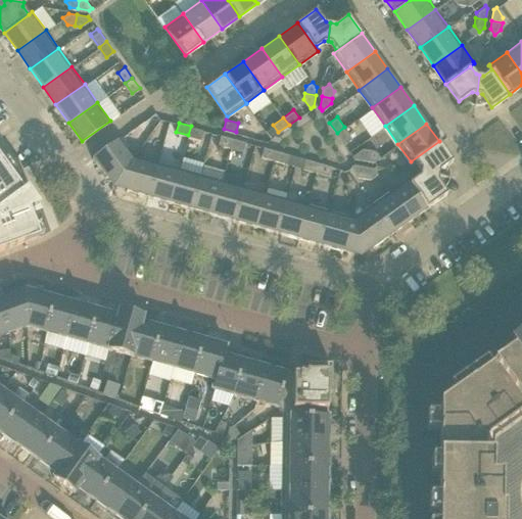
[(203,129),(191,126),(188,135),(200,138),(203,129)]
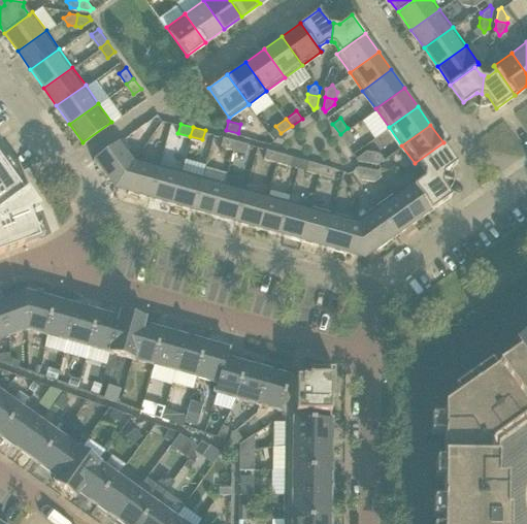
[(356,138),(348,128),(340,134),(348,144),(356,138)]
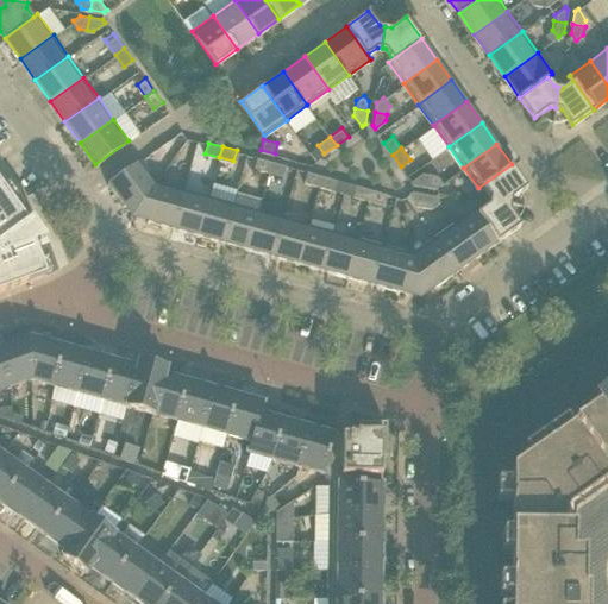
[(257,156),(255,167),(269,171),(273,161),(257,156)]
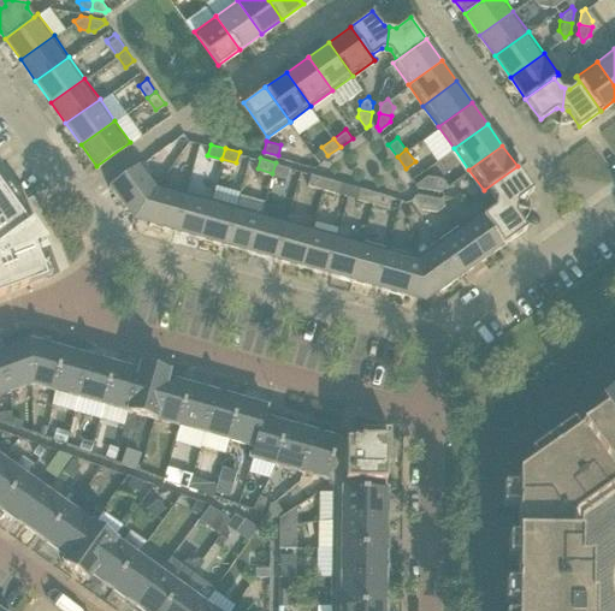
[(137,213),(159,182),(143,160),(110,184),(125,207),(130,203),(137,213)]
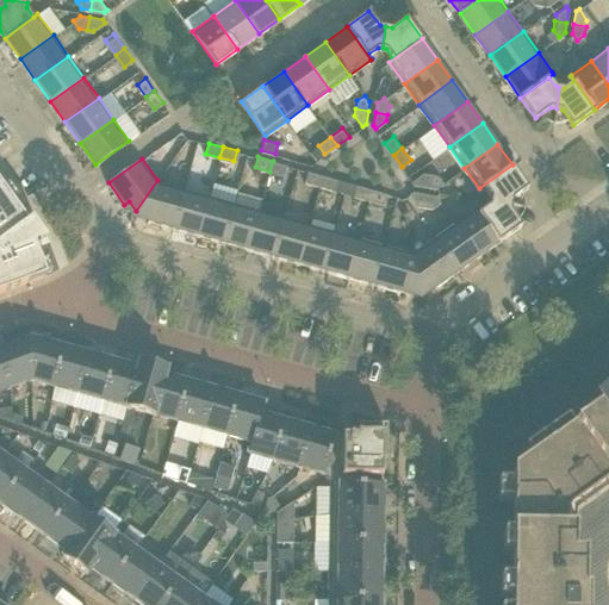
[(287,164),(273,161),(269,172),(284,175),(287,164)]
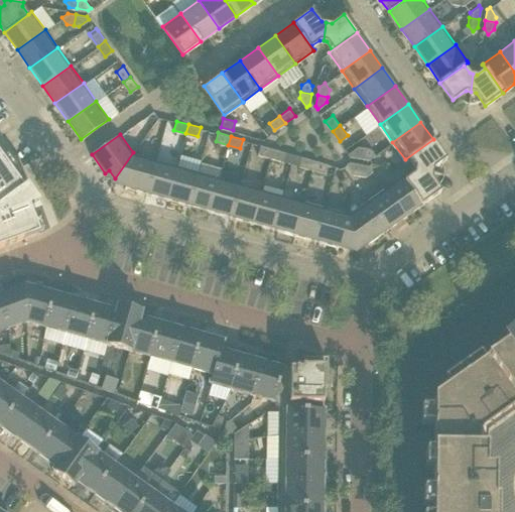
[(433,139),(405,159),(405,160),(409,157),(415,165),(414,169),(433,172),(433,166),(446,157),(433,139)]
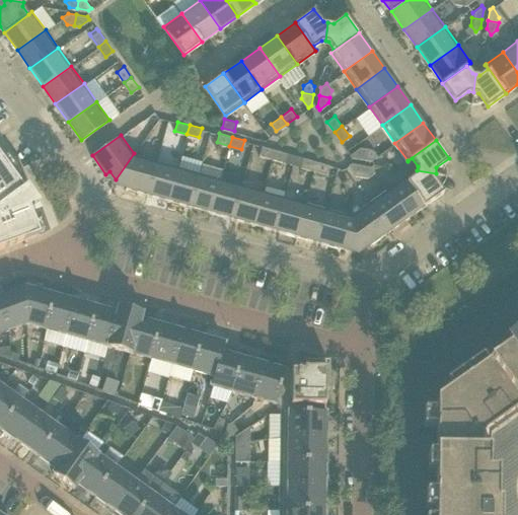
[(272,157),(275,148),(263,145),(260,154),(272,157)]
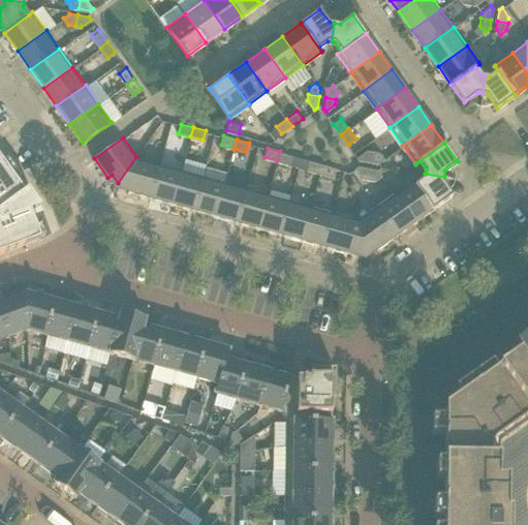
[(371,161),(372,150),(367,149),(358,156),(360,159),(371,161)]
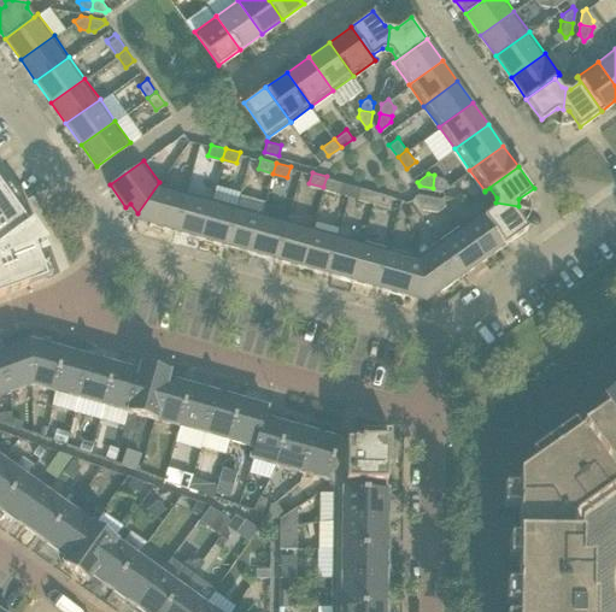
[(444,176),(434,175),(433,188),(443,189),(449,184),(444,176)]
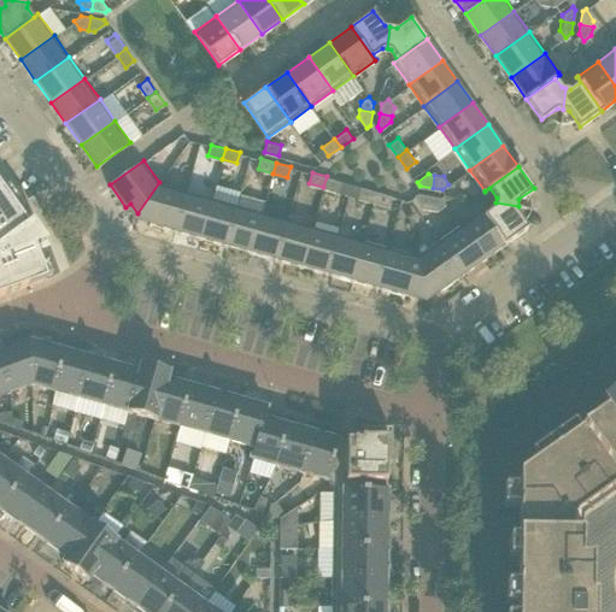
[(341,181),(327,176),(323,187),(338,192),(341,181)]
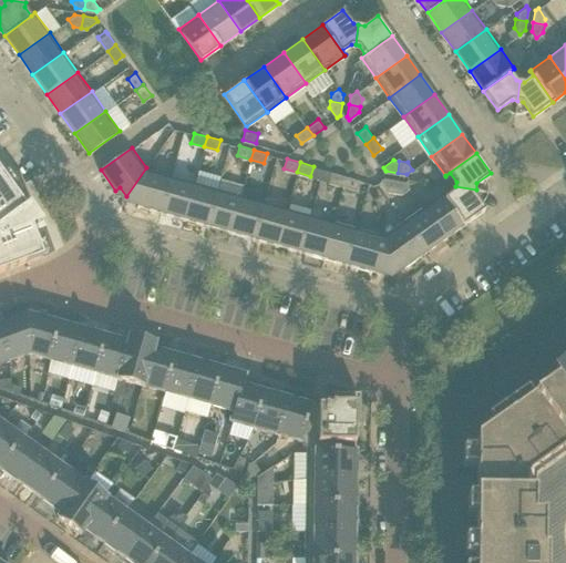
[(26,204),(19,194),(13,186),(3,172),(0,167),(0,268),(43,254),(42,251),(37,235),(33,226),(32,224),(33,224),(38,222),(27,207),(28,206),(26,204)]
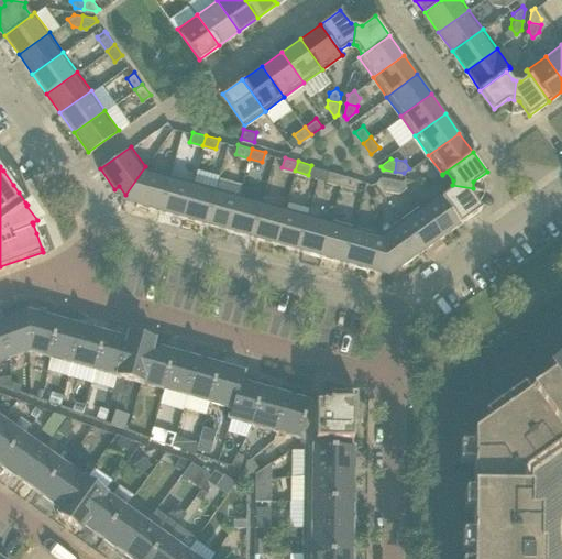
[(145,166),(125,195),(138,198),(136,204),(160,210),(171,174),(145,166)]
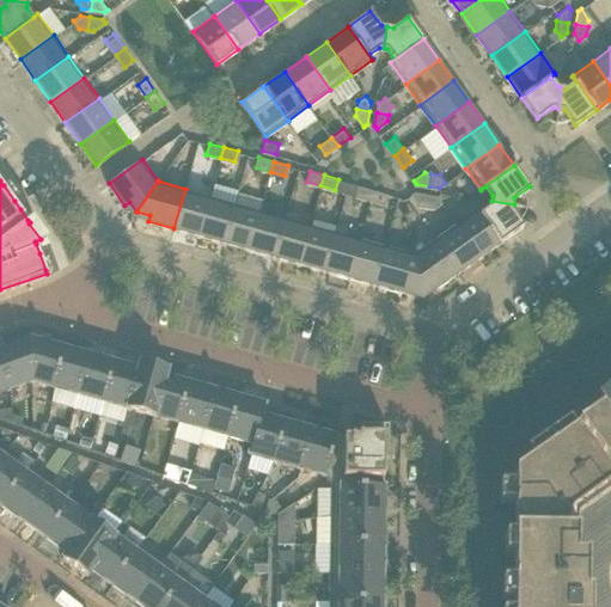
[(371,200),(373,189),(359,185),(356,196),(371,200)]
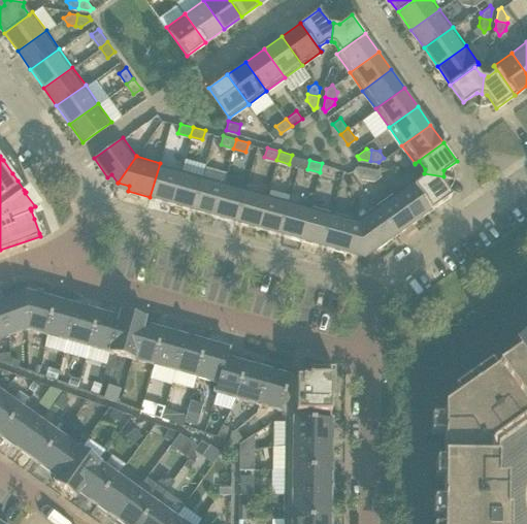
[(160,163),(150,197),(171,203),(180,168),(160,163)]
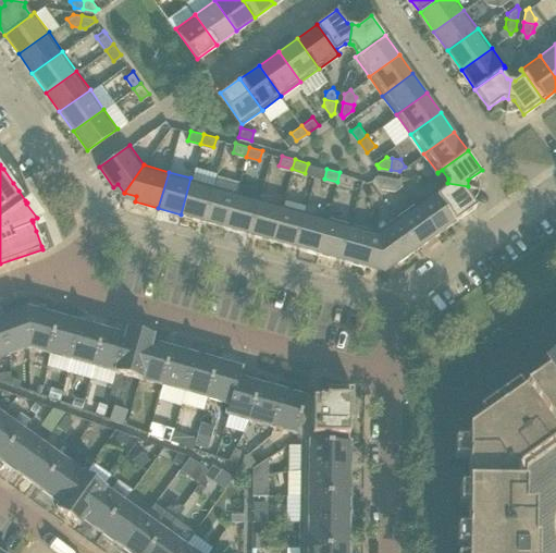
[(340,172),(337,182),(350,185),(353,175),(340,172)]
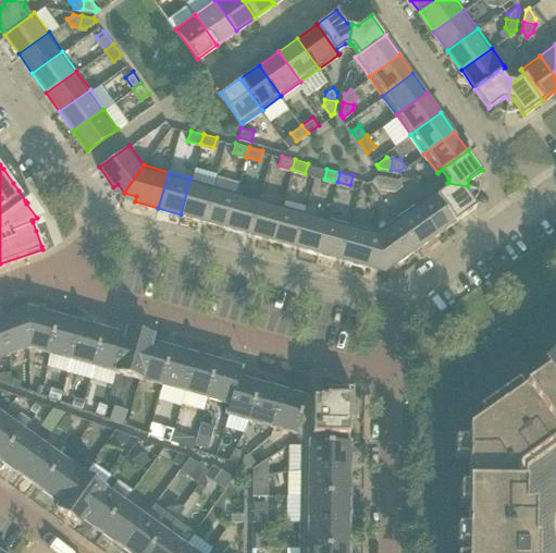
[(387,187),(390,176),(378,174),(374,176),(382,186),(387,187)]
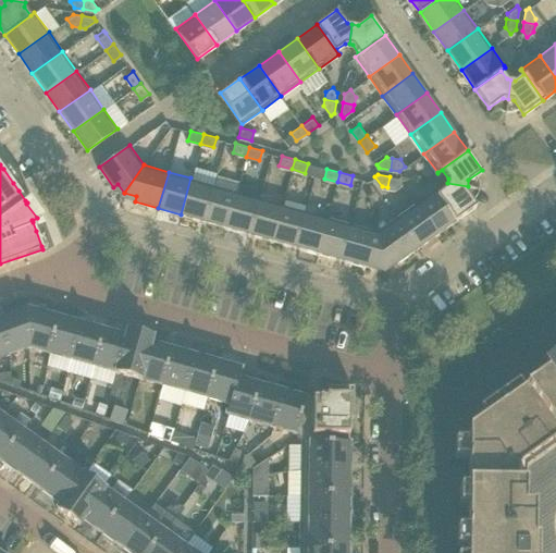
[(390,176),(387,187),(395,189),(403,184),(398,177),(390,176)]
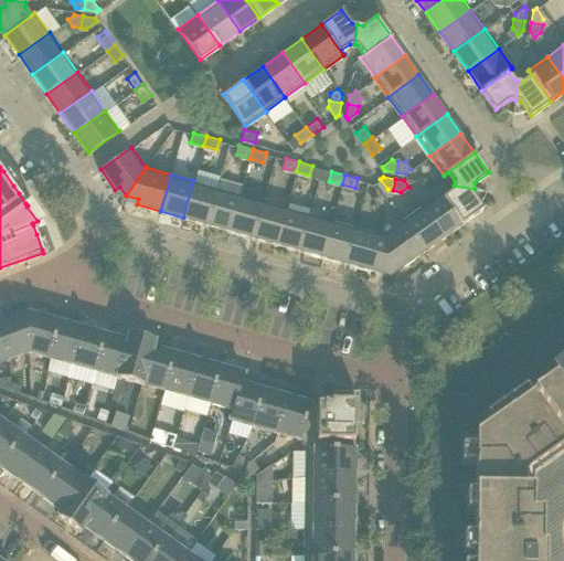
[(216,187),(193,180),(183,218),(206,224),(216,187)]
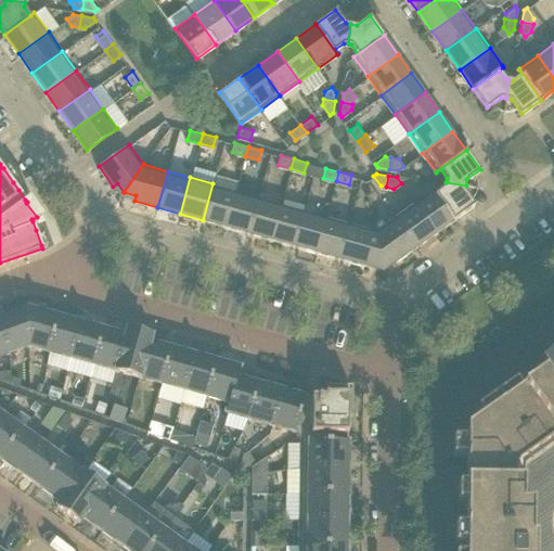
[(466,186),(446,182),(446,186),(437,192),(455,218),(475,204),(465,191),(466,186)]
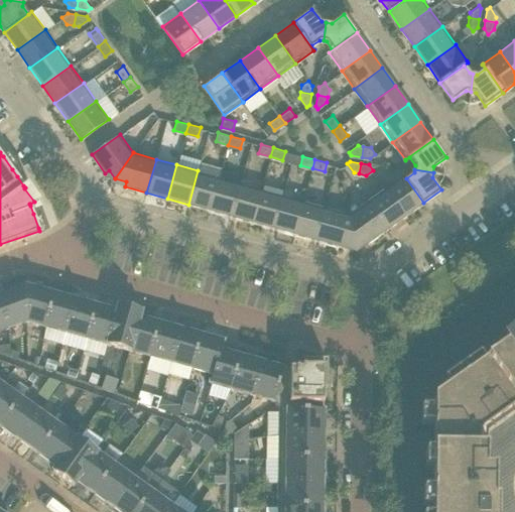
[(219,176),(198,170),(188,205),(210,210),(219,176)]
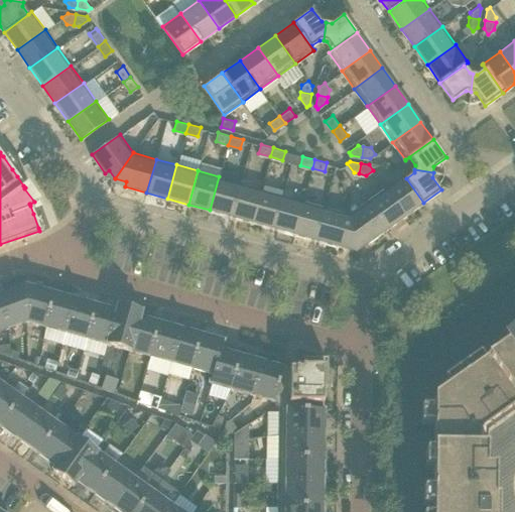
[(406,178),(403,174),(385,186),(405,215),(423,203),(406,178)]
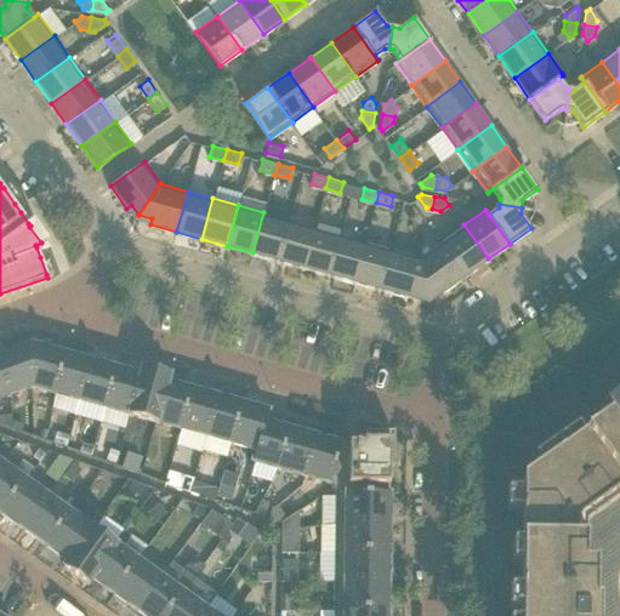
[(263,212),(252,252),(278,260),(289,220),(263,212)]
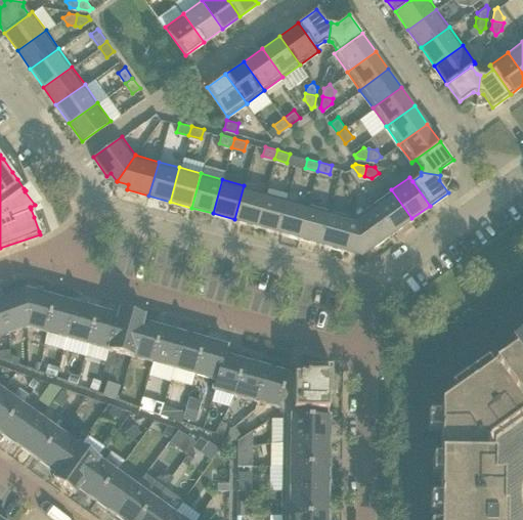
[(265,191),(244,185),(234,219),(256,225),(265,191)]
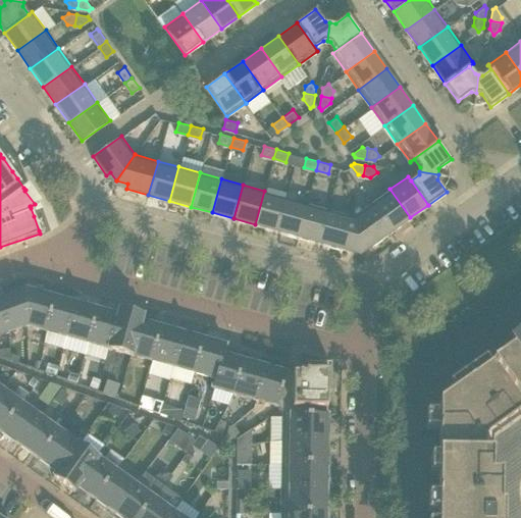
[(410,217),(389,189),(372,202),(393,230),(410,217)]
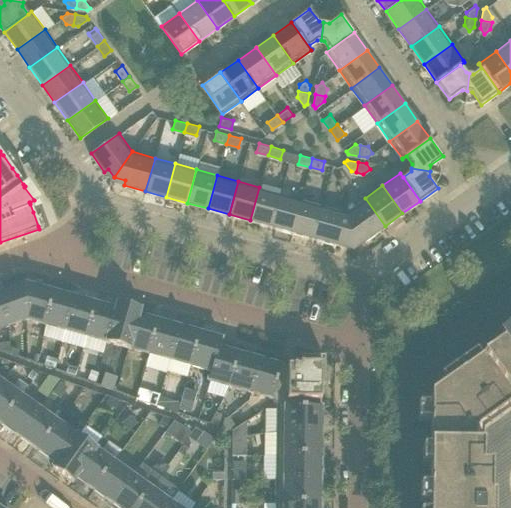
[(280,193),(259,187),(250,220),(271,226),(280,193)]
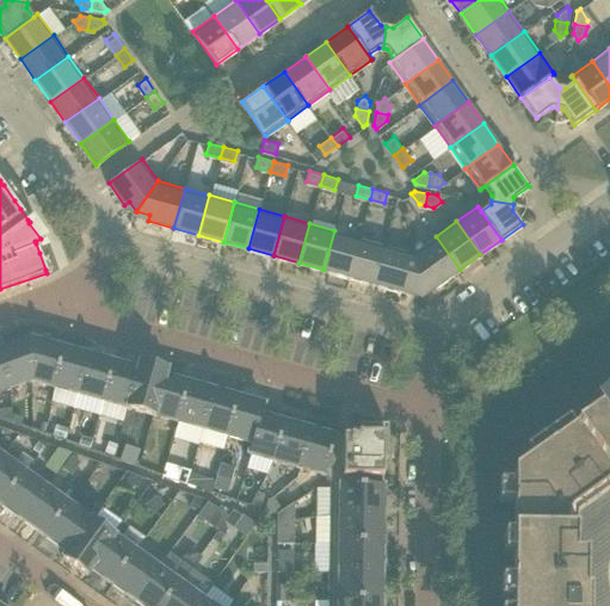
[(334,230),(324,270),(349,277),(359,237),(334,230)]
